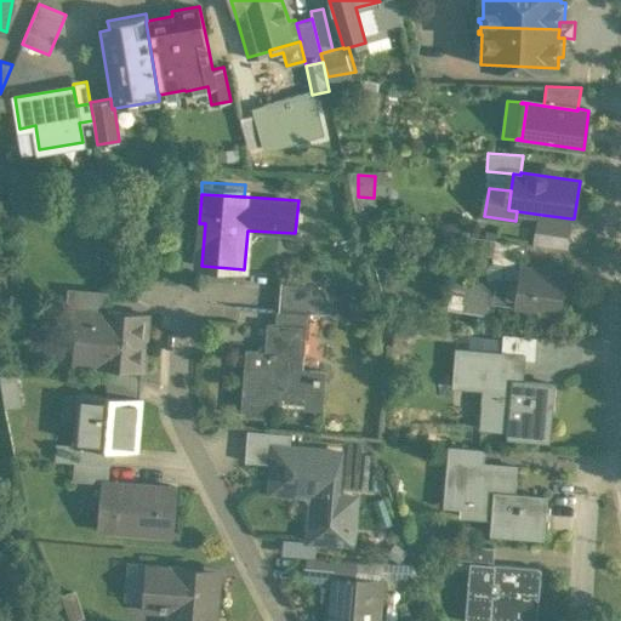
[(570,218),(542,215),(540,231),(569,234),(570,218)]
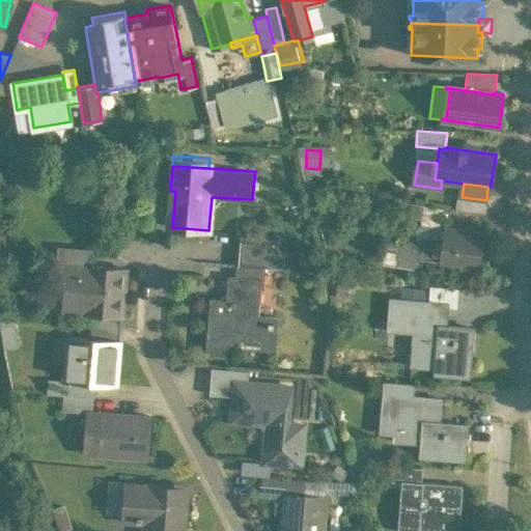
[(424,204),(397,201),(395,216),(422,219),(424,204)]
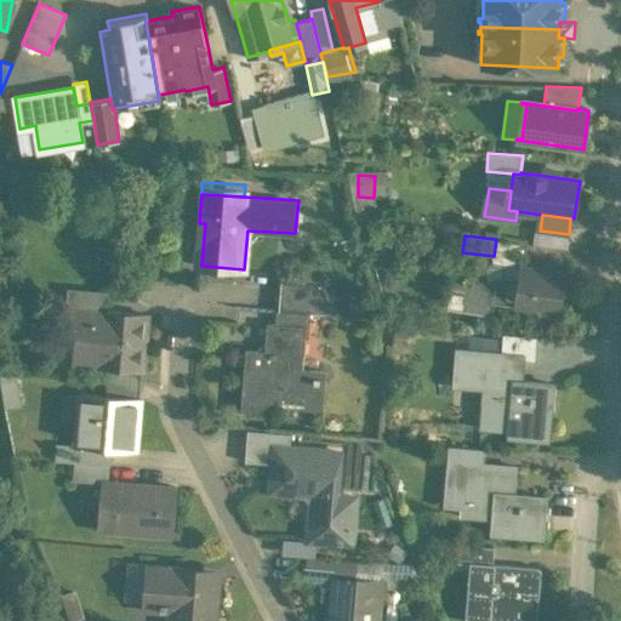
[(494,256),(493,261),(519,265),(523,244),(496,239),(494,256)]
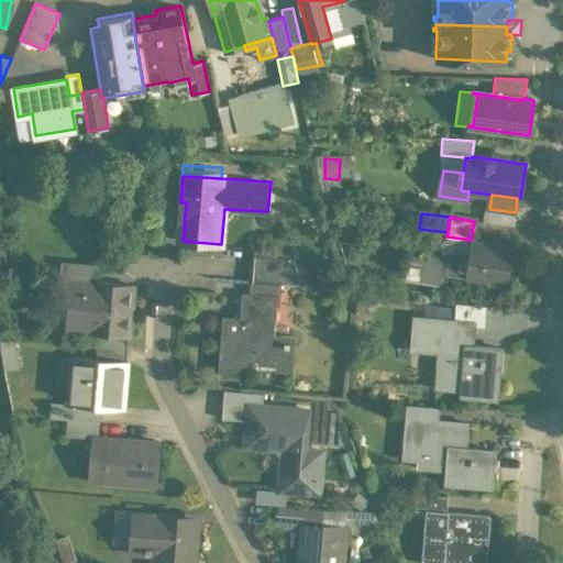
[(512,246),(471,240),(468,255),(465,276),(465,277),(488,280),(487,287),(506,289),(507,283),(512,246)]
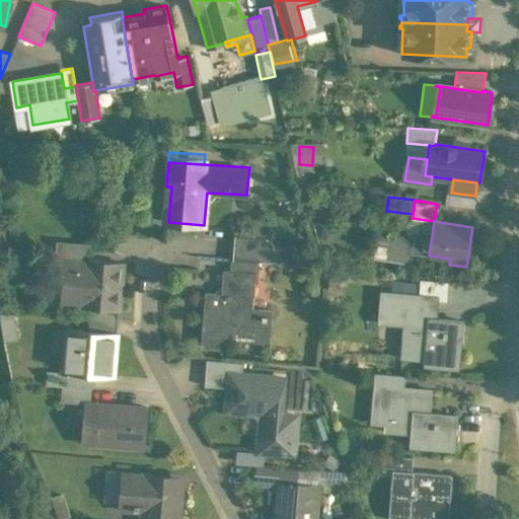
[(432,235),(414,232),(414,235),(405,234),(404,239),(379,235),(376,256),(411,262),(412,251),(429,254),(432,235)]
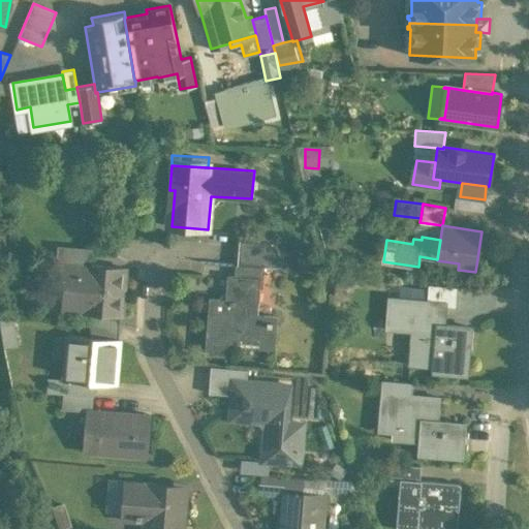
[(269,242),(238,239),(236,263),(263,267),(267,267),(269,242)]
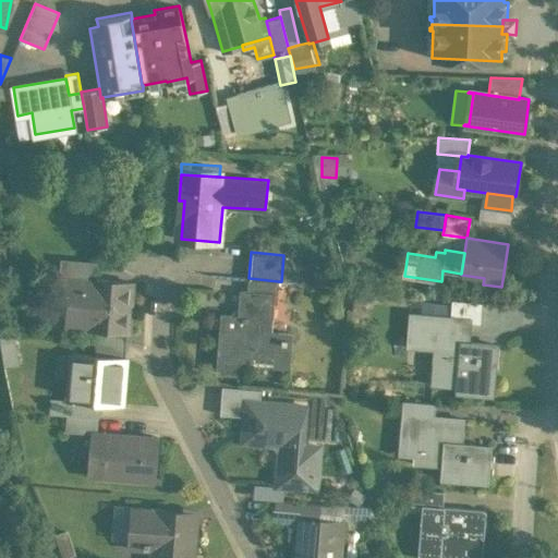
[(96,266),(67,264),(65,276),(95,279),(96,266)]
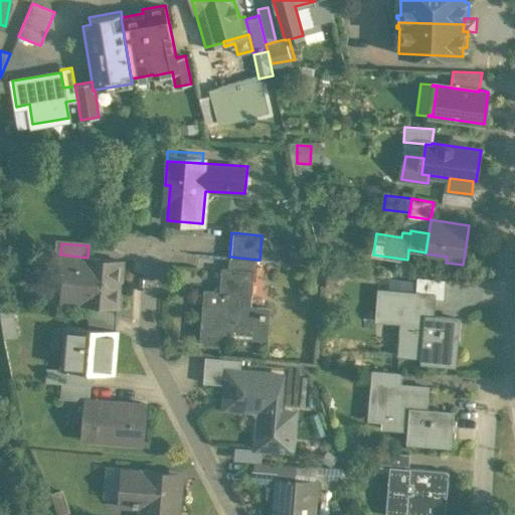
[(60,254),(56,254),(53,283),(54,283),(55,282),(75,284),(75,282),(83,283),(81,302),(90,303),(117,305),(119,281),(118,281),(120,262),(121,262),(121,261),(88,258),(60,254)]
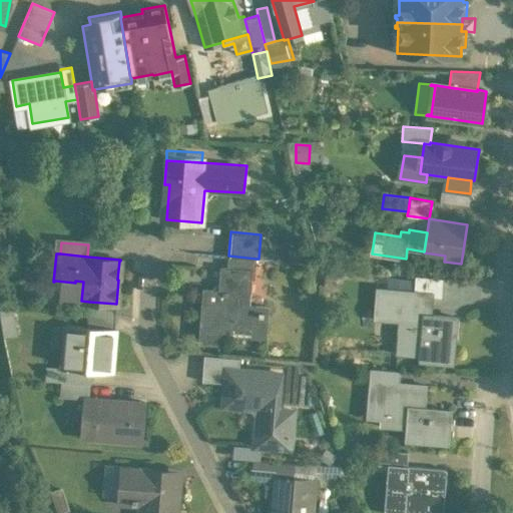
[(228,255),(227,267),(254,269),(255,259),(228,255)]
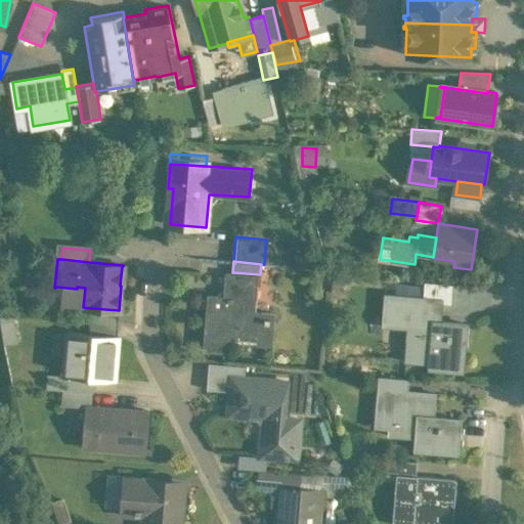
[(232,272),(227,272),(225,295),(209,294),(204,348),(229,350),(230,334),(257,336),(256,345),(271,346),(274,311),(253,310),(255,284),(259,284),(260,274),(232,272)]
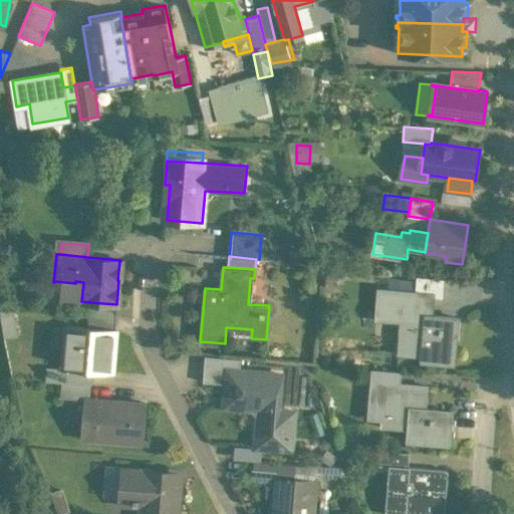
[(443,280),(418,278),(418,279),(419,279),(418,292),(433,293),(433,295),(441,296),(443,280)]
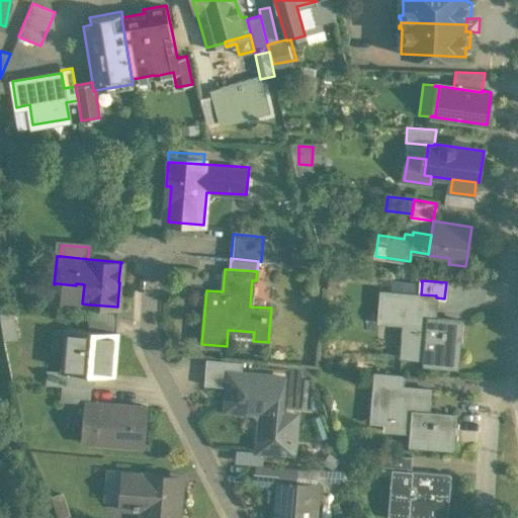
[(421,294),(380,291),(379,315),(404,318),(401,356),(424,358),(424,363),(457,366),(461,320),(434,318),(436,297),(436,295),(421,294)]
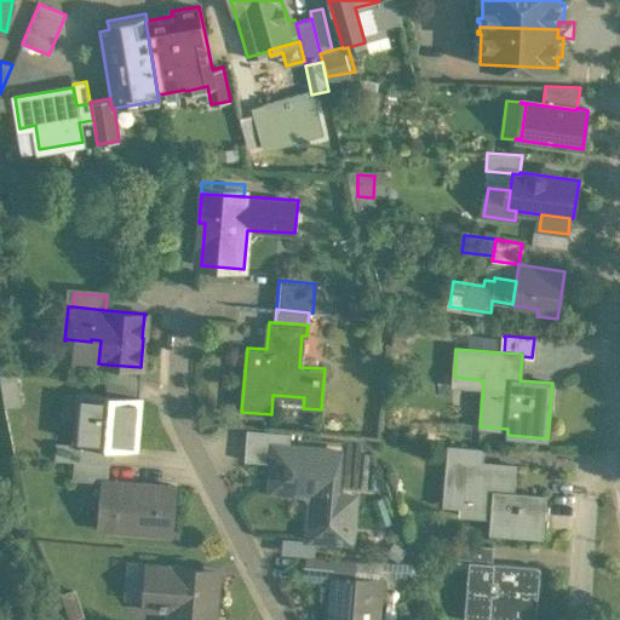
[(141,367),(108,365),(107,379),(139,382),(141,367)]
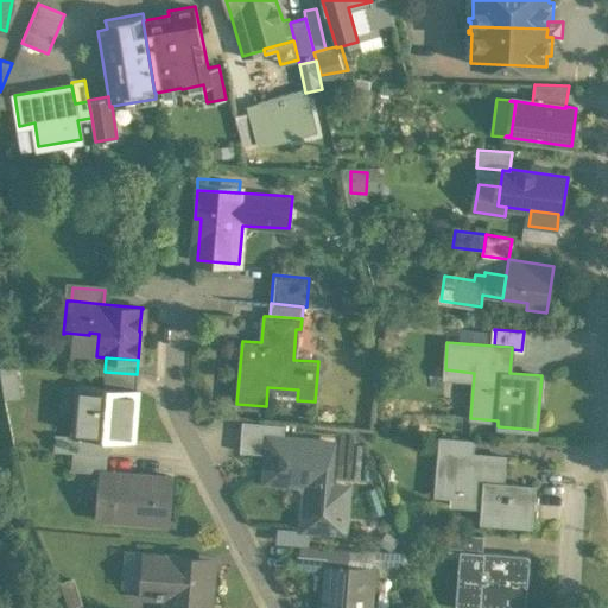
[(137,374),(105,372),(103,386),(135,388),(137,374)]
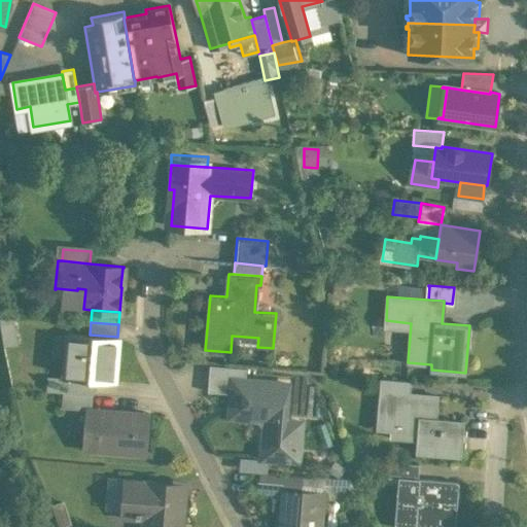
[(90,335),(67,332),(64,377),(86,379),(115,381),(118,337),(117,337),(90,335)]
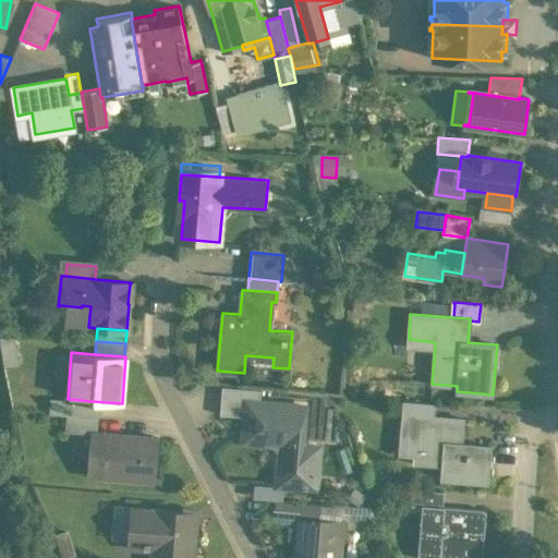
[(261,389),(222,386),(220,414),(244,416),(258,417),(261,402),(261,389)]
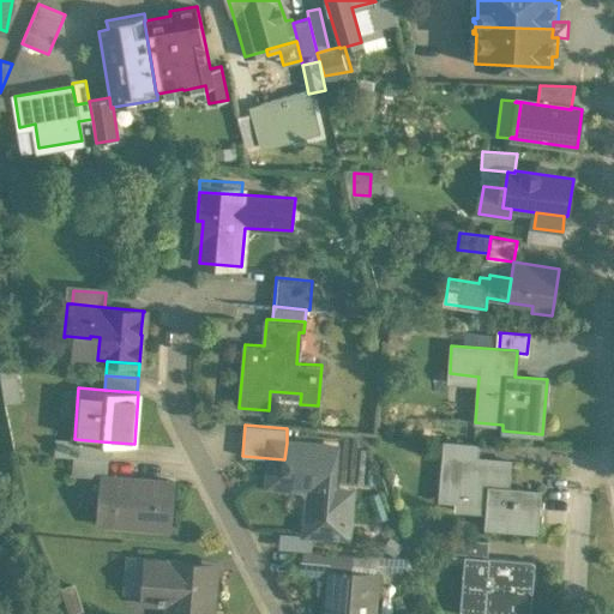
[(101,441),(74,439),(73,456),(100,458),(101,441)]
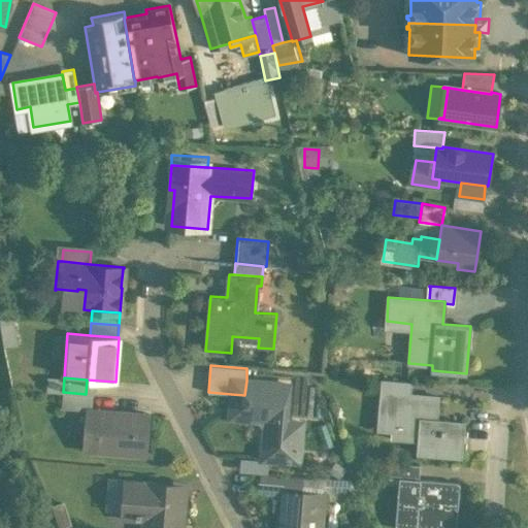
[(410,382),(383,378),(382,396),(409,398),(409,397),(410,382)]
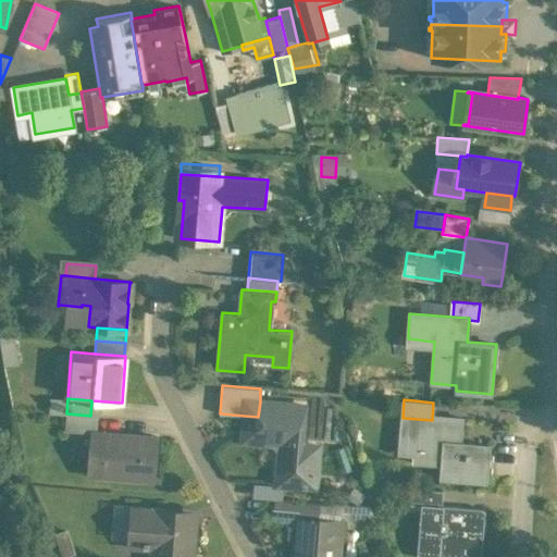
[(305,405),(260,401),(258,417),(244,416),(243,440),(270,442),(275,444),(277,447),(279,452),(276,484),(298,485),(299,474),(317,475),(319,445),(302,443),(305,405)]
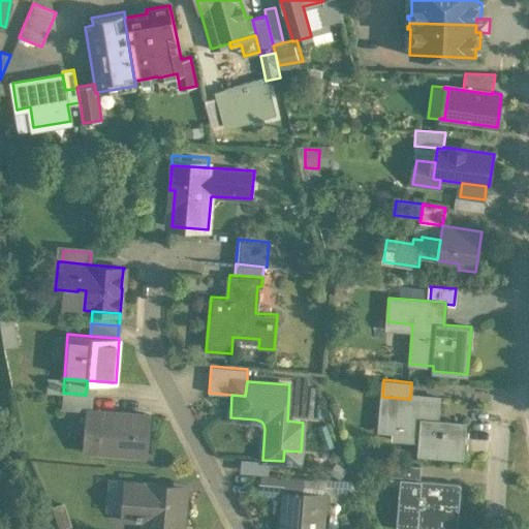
[(86,395),(63,393),(62,408),(87,410),(88,409),(92,409),(93,395),(86,395)]
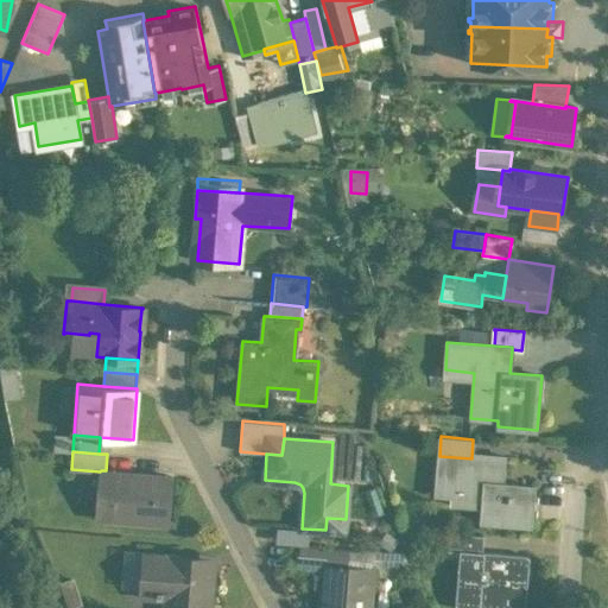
[(533,486),(502,483),(505,456),(486,455),(485,458),(472,457),(472,458),(439,456),(436,495),(481,499),(483,499),(481,520),(531,525),(533,486)]
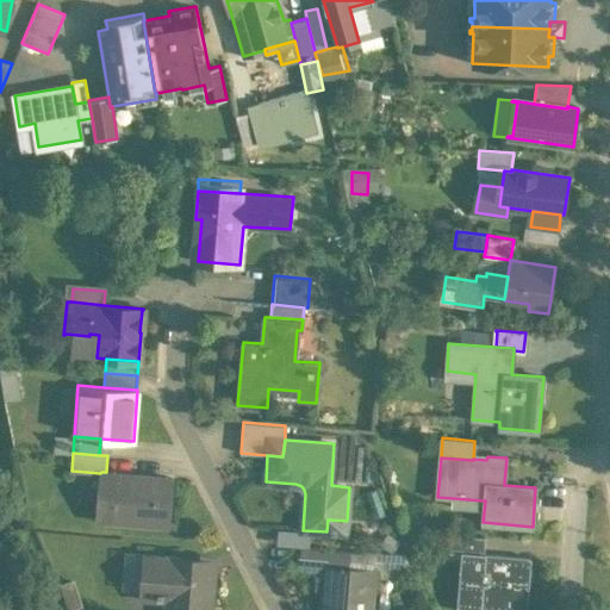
[(106,472),(101,472),(100,473),(97,518),(169,526),(173,478),(106,472)]
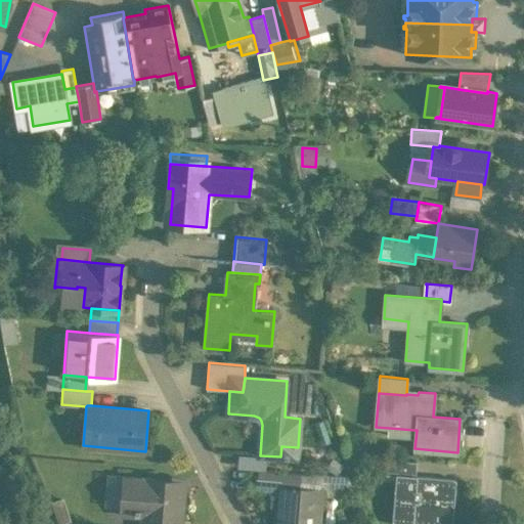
[(416,462),(387,459),(386,473),(397,474),(415,475),(416,462)]
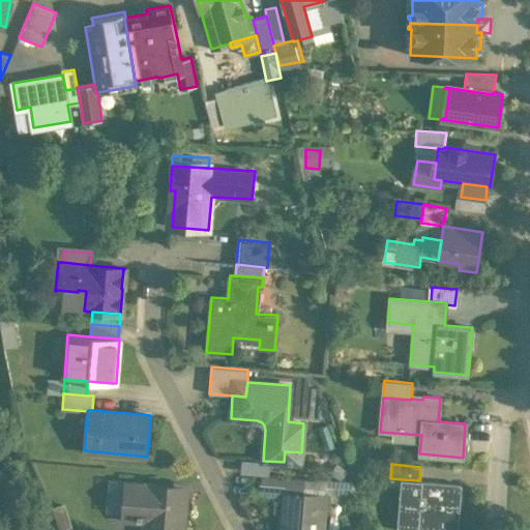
[(283,476),(273,475),(272,491),(295,493),(295,492),(299,492),(300,477),(283,476)]
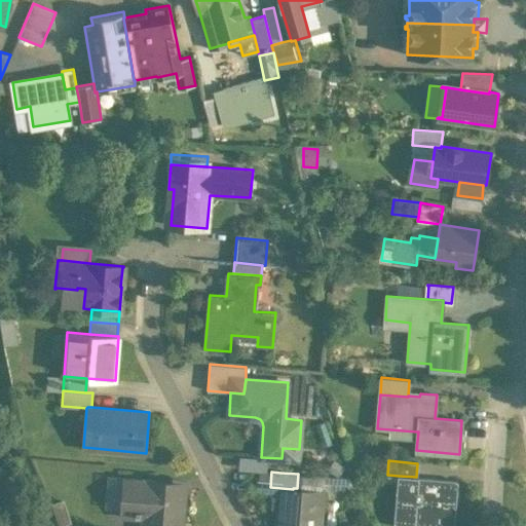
[(187,481),(122,476),(118,516),(141,518),(184,522),(187,481)]
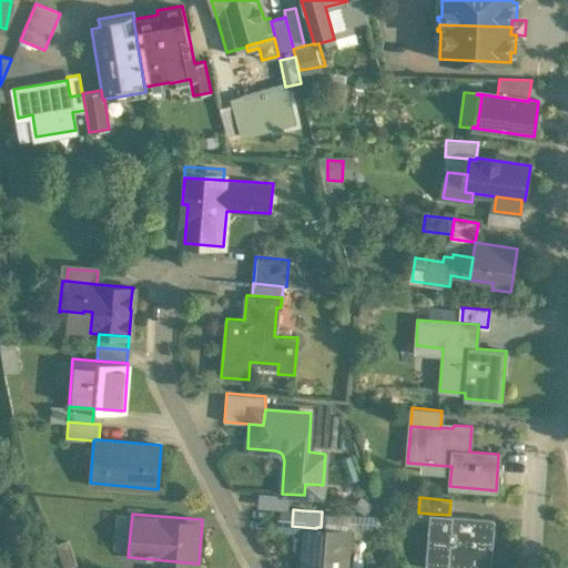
[(449,515),(430,514),(426,563),(448,565),(448,560),(466,563),(466,567),(468,567),(489,567),(494,519),(449,515)]
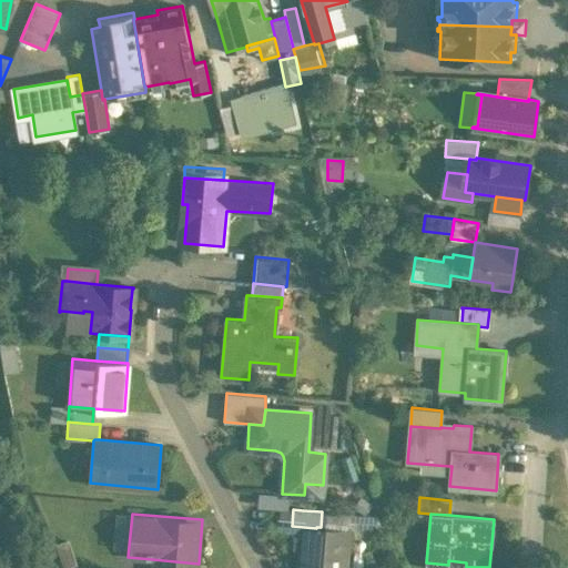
[(321,527),(316,527),(316,528),(314,558),(312,558),(311,567),(344,567),(347,529),(321,527)]
